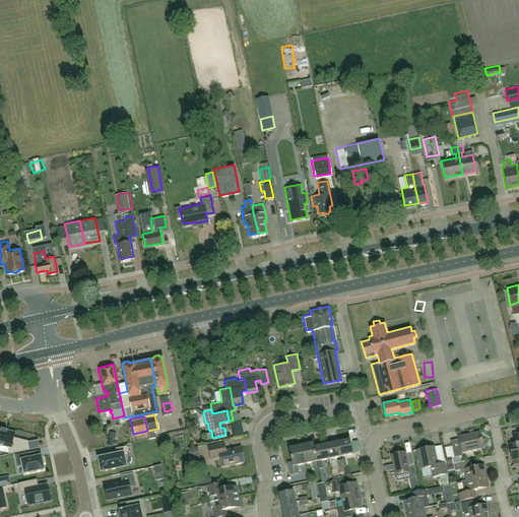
[(0,442),(8,444),(7,449),(27,451),(28,438),(13,437),(14,431),(6,430),(7,428),(0,427),(0,442)]
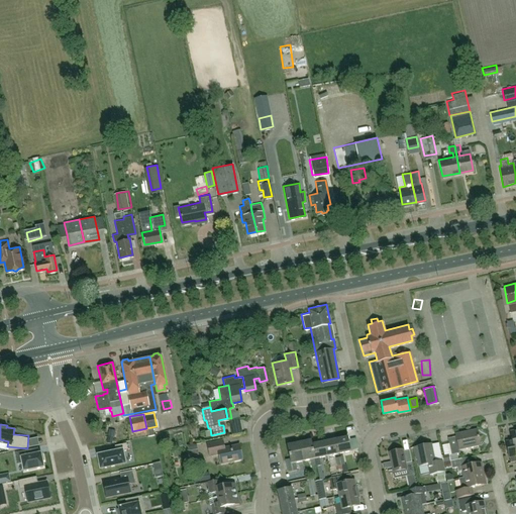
[(479,443),(476,428),(454,432),(455,434),(446,436),(450,452),(458,450),(458,447),(479,443)]
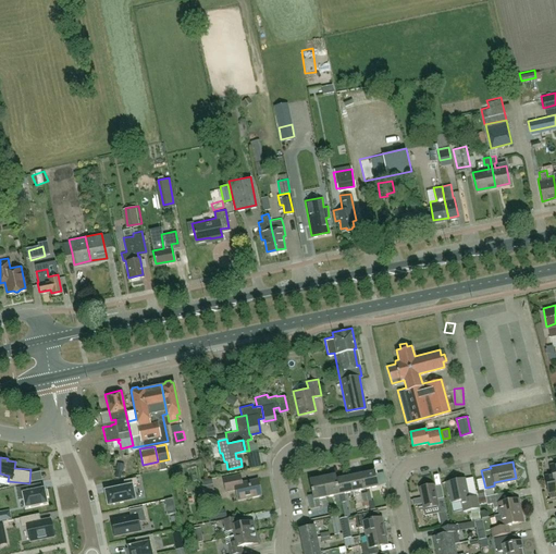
[(555,462),(550,463),(552,472),(544,474),(550,496),(555,495),(554,487),(555,485),(555,462)]
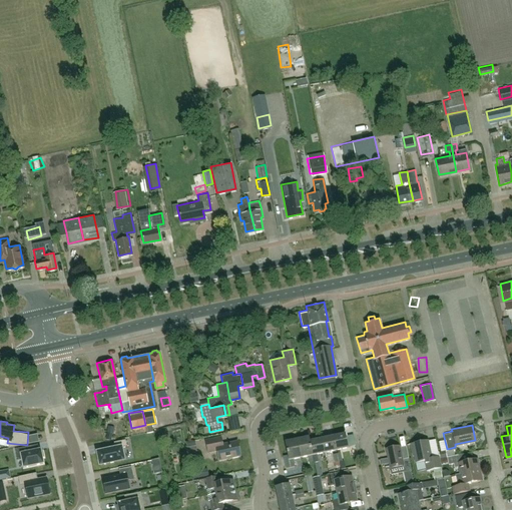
[(333,434),(336,448),(348,446),(345,432),(333,434)]
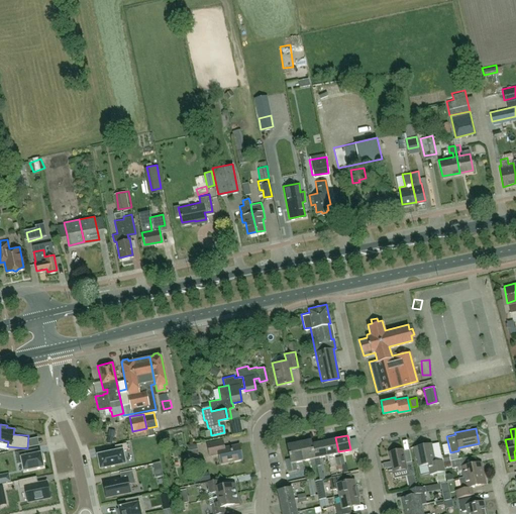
[(338,451),(335,437),(323,440),(326,454),(338,451)]
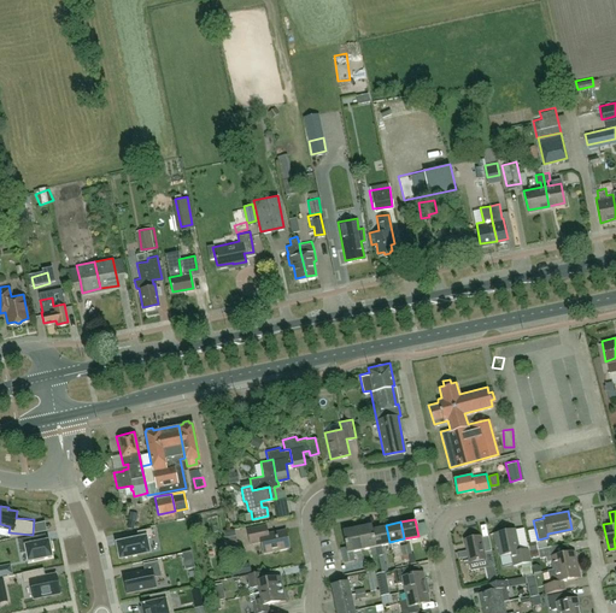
[(265,523),(246,526),(250,542),(260,540),(263,552),(288,546),(285,528),(267,531),(265,523)]
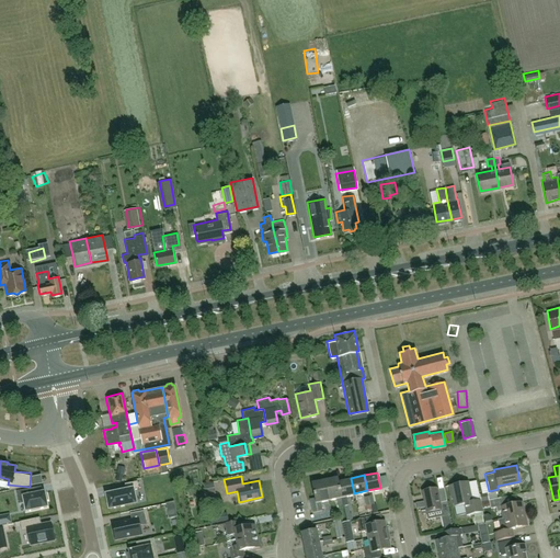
[(323,478),(328,499),(336,497),(338,505),(343,504),(338,480),(336,476),(323,478)]
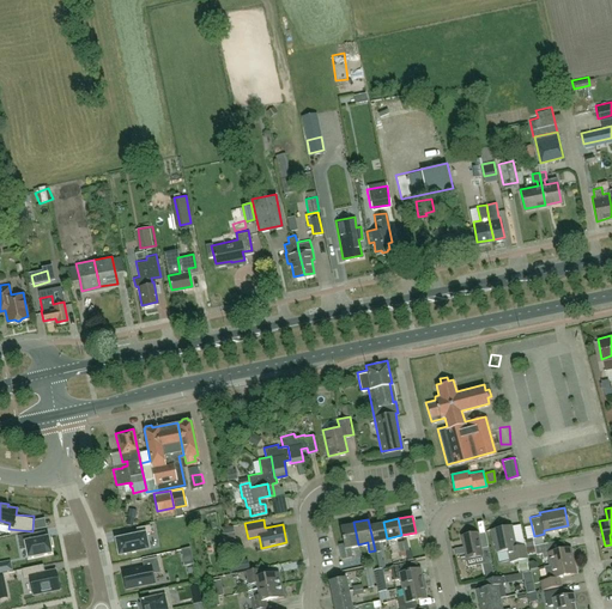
[(339,525),(341,536),(343,541),(338,542),(341,556),(351,555),(350,546),(358,544),(353,522),(339,525)]
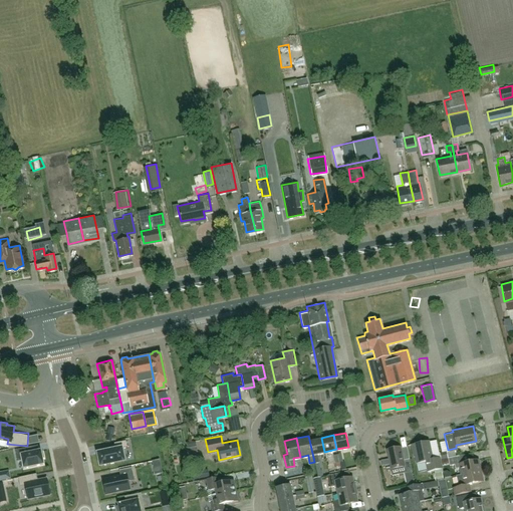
[(324,452),(321,438),(309,440),(314,462),(318,461),(316,453),(324,452)]
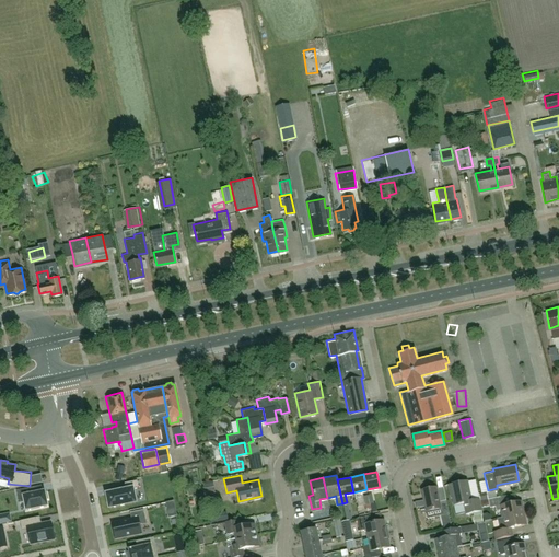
[(124,482),(125,487),(105,491),(108,506),(135,500),(132,487),(138,486),(137,478),(124,482)]
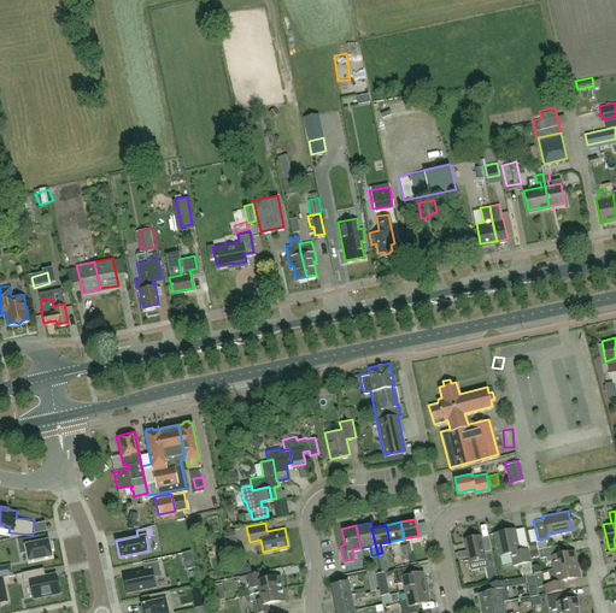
[(518,548),(514,526),(492,530),(496,546),(497,546),(498,554),(510,552),(512,564),(531,560),(527,547),(518,548)]
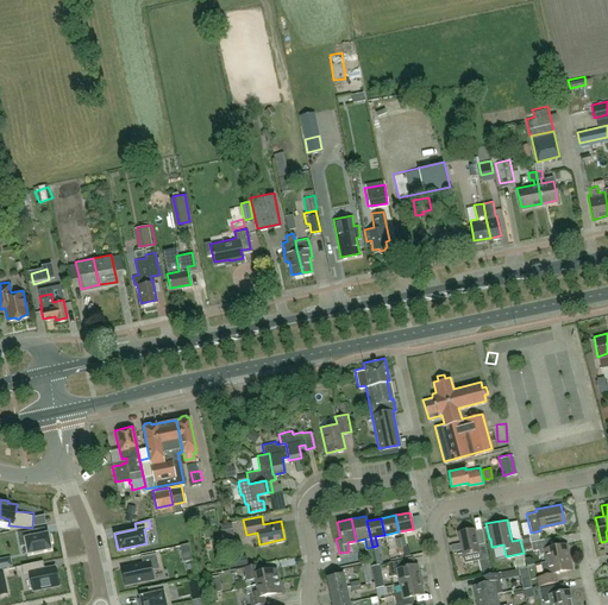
[(474,527),(457,530),(463,561),(487,556),(484,541),(477,542),(474,527)]
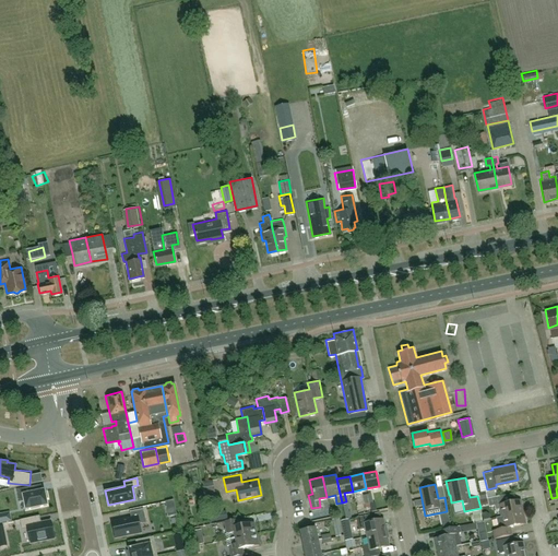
[(27,485),(15,487),(19,500),(23,499),(25,507),(47,503),(45,497),(47,496),(46,489),(44,489),(44,488),(28,492),(27,485)]
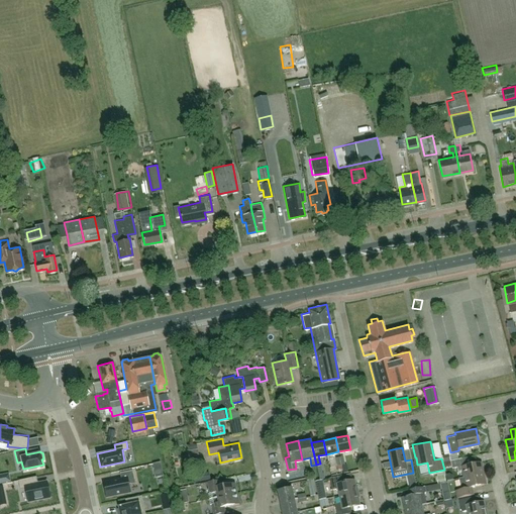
[(197,448),(189,450),(191,458),(199,456),(197,448)]
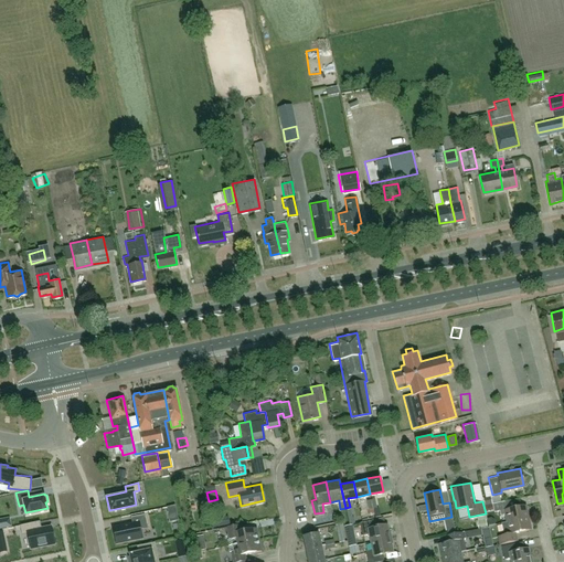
[(506,520),(528,516),(524,502),(506,507),(504,499),(491,501),(493,510),(499,509),(499,513),(503,512),(506,520)]
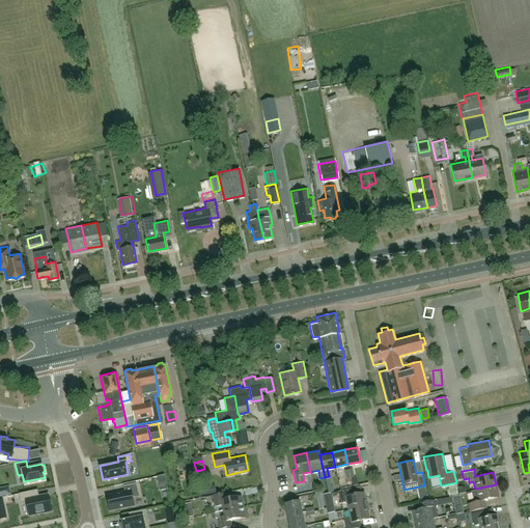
[(123,490),(106,494),(109,508),(133,503),(131,496),(138,495),(136,481),(122,483),(123,490)]
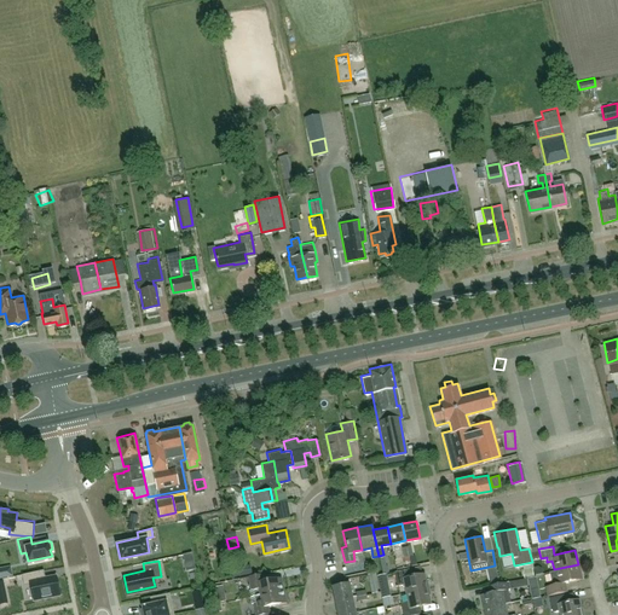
[(404,582),(405,591),(427,587),(423,572),(420,573),(417,564),(393,570),(397,584),(404,582)]
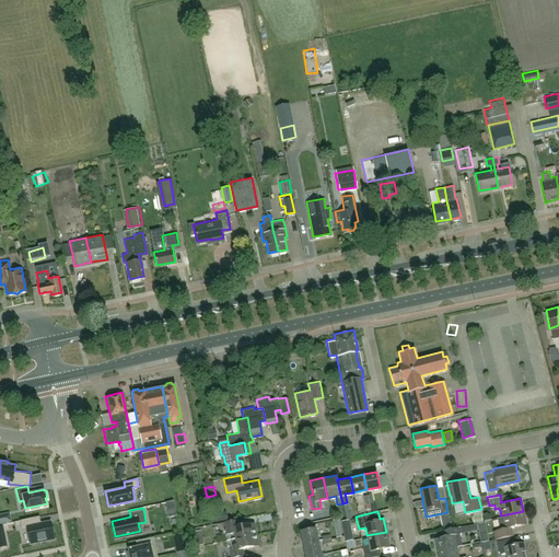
[(513,534),(511,525),(525,523),(523,511),(501,515),(496,515),(499,529),(492,530),(495,537),(513,534)]
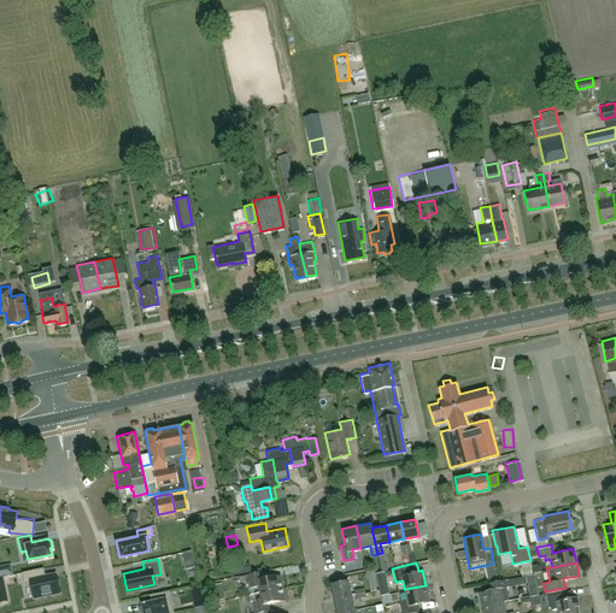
[(33,596),(59,590),(56,572),(40,576),(37,567),(21,571),(23,581),(29,579),(33,596)]
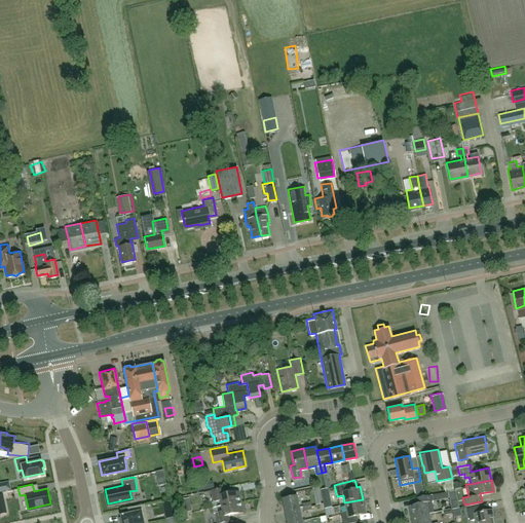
[(212,506),(240,500),(238,489),(223,492),(222,486),(211,488),(213,500),(211,500),(212,506)]
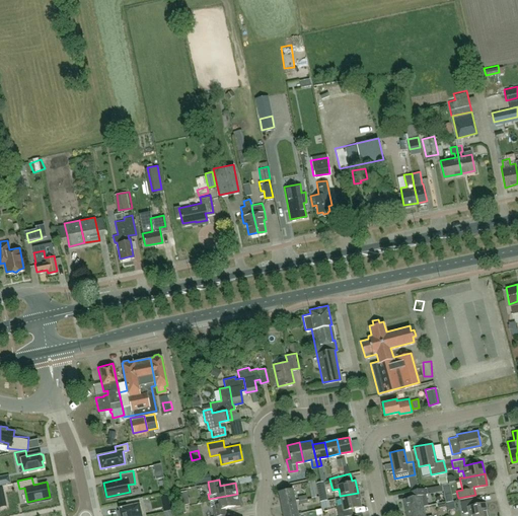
[(402,497),(404,508),(422,504),(427,504),(425,493),(427,493),(426,486),(409,490),(410,496),(402,497)]
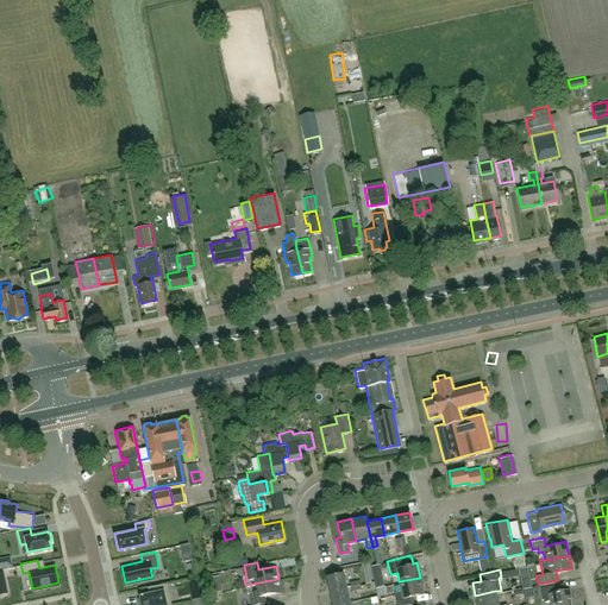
[(328,590),(346,586),(343,572),(326,575),(328,590)]
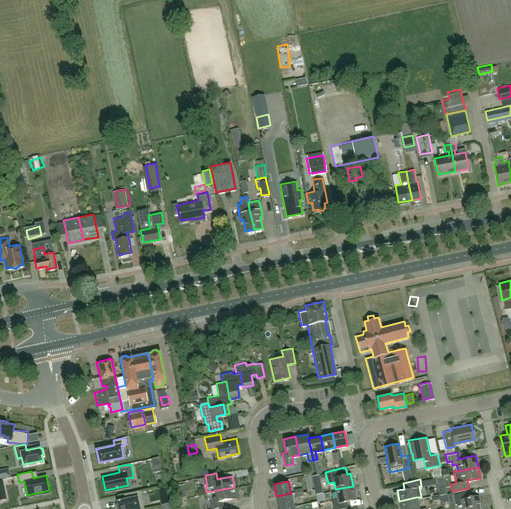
[(346,500),(355,498),(353,486),(335,489),(337,496),(331,498),(333,508),(334,508),(348,506),(346,500)]
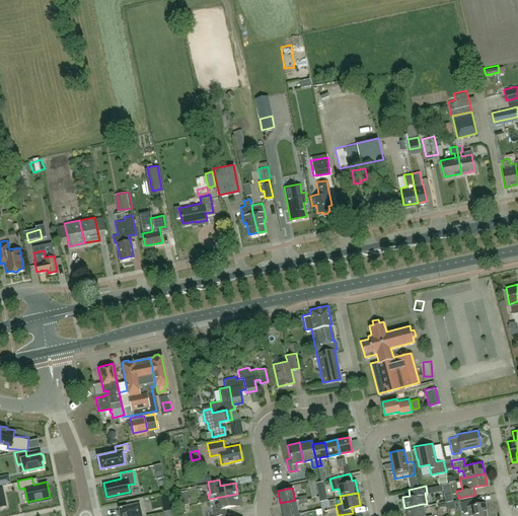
[(224,507),(239,504),(237,494),(209,499),(210,505),(212,505),(213,509),(214,515),(225,513),(224,507)]
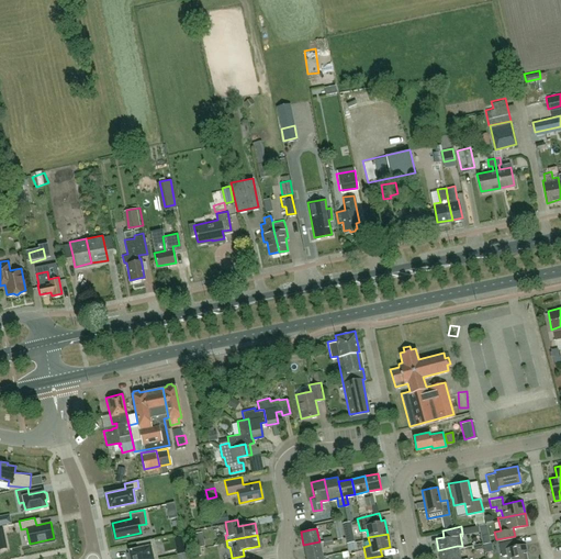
[(145,558),(157,557),(154,537),(137,540),(137,541),(138,545),(137,547),(128,549),(128,551),(126,552),(127,558),(145,558)]
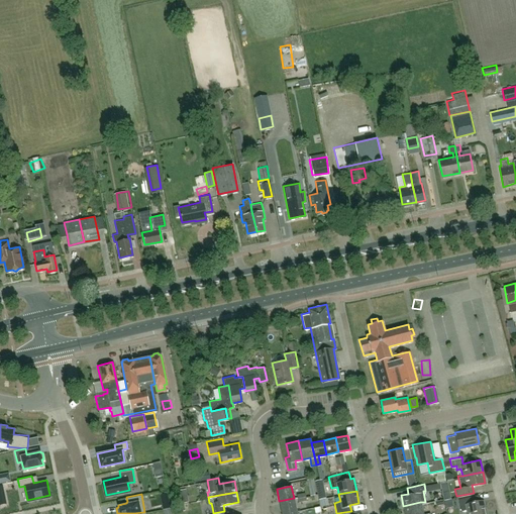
[(466,509),(467,513),(474,513),(485,512),(482,499),(478,500),(476,494),(457,498),(460,510),(466,509)]
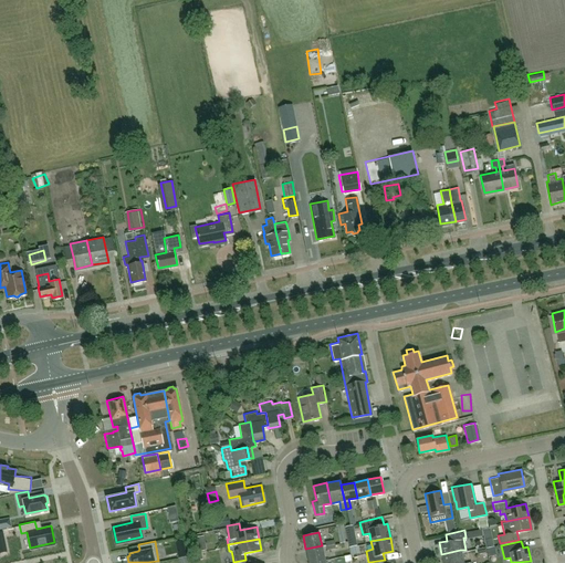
[(324,559),(322,545),(305,549),(309,561),(324,559)]
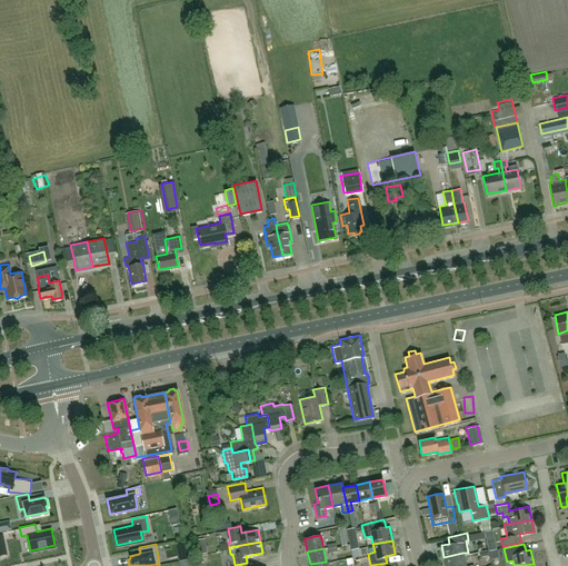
[(466,565),(462,553),(444,557),(445,565),(472,565),(472,564),(466,565)]
